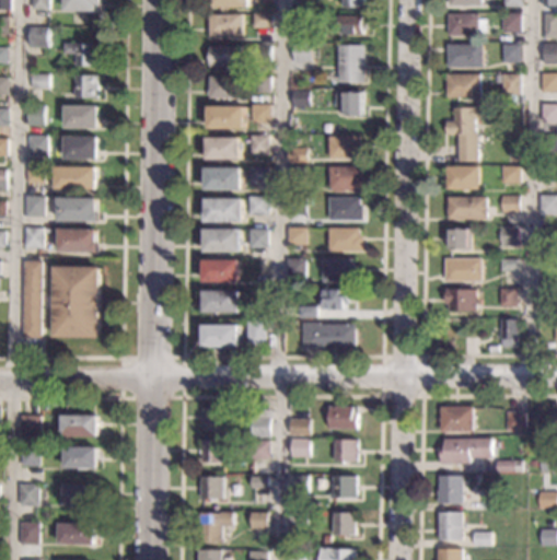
[(0,10),(9,10),(8,0),(0,0),(0,10)]
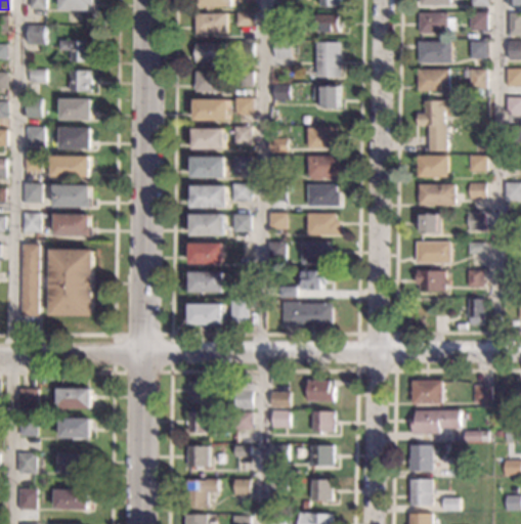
[(44,0),(44,9),(27,9),(27,0),(44,0)]
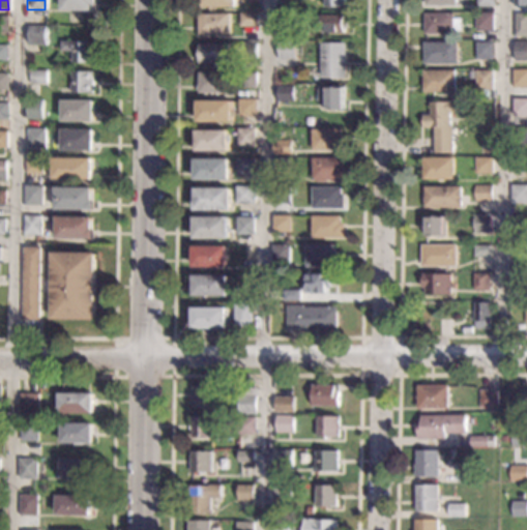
[(92,0),(92,10),(58,10),(58,0),(92,0)]
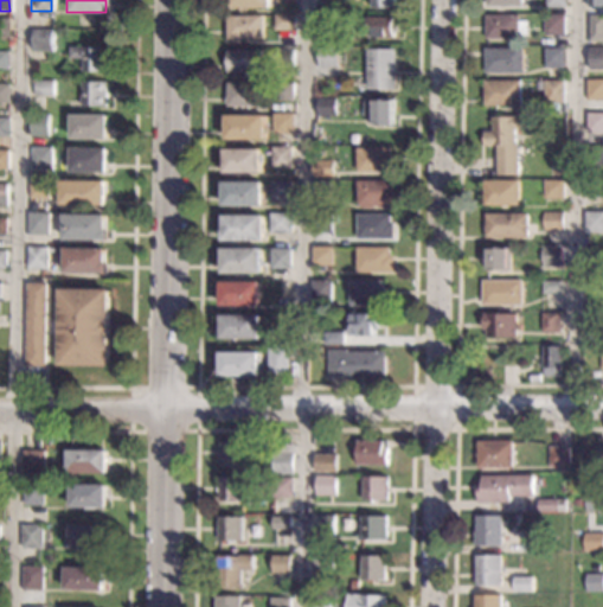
[(257,39),(223,39),(222,16),(257,16),(257,39)]
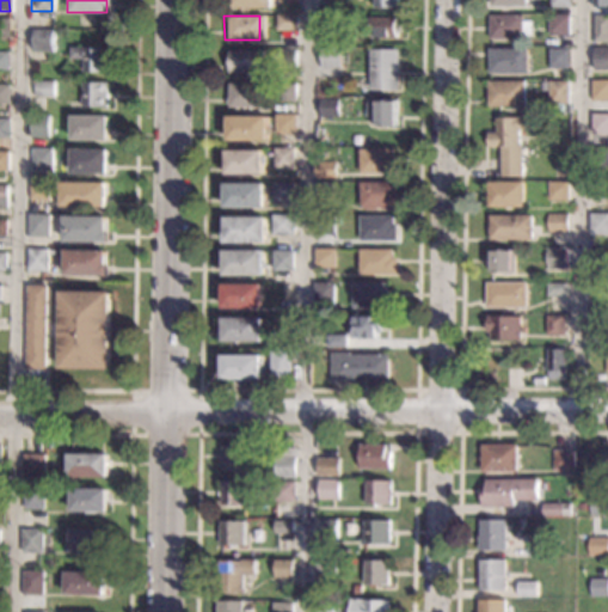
[(336,29),(318,29),(318,16),(336,16),(336,29)]
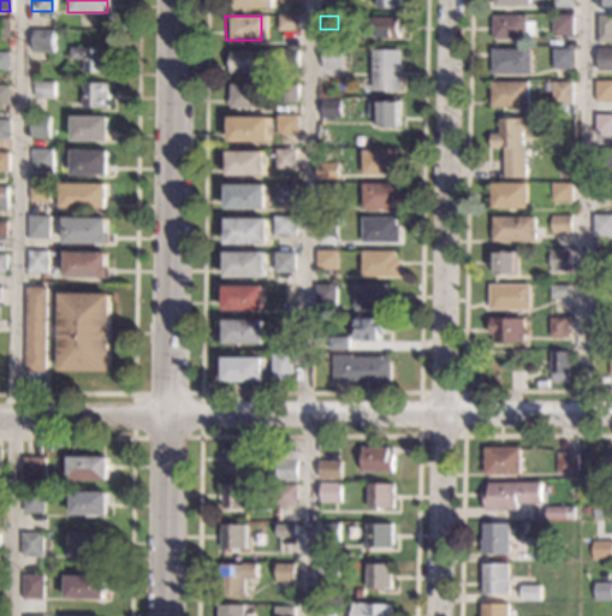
[(523,23),(532,23),(532,35),(524,35),(524,40),(491,40),(491,16),(523,16),(523,23)]
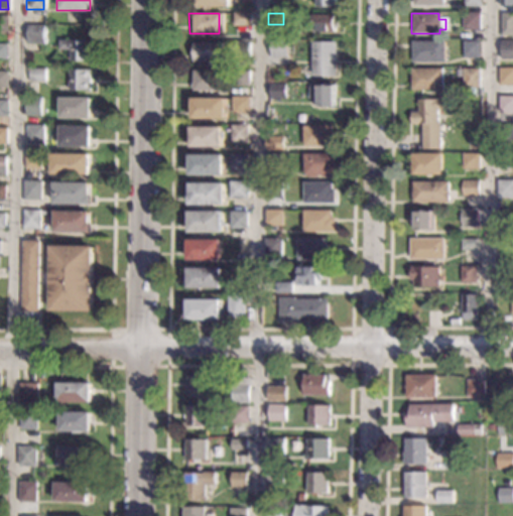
[(479,29),(462,29),(462,13),(479,13),(479,29)]
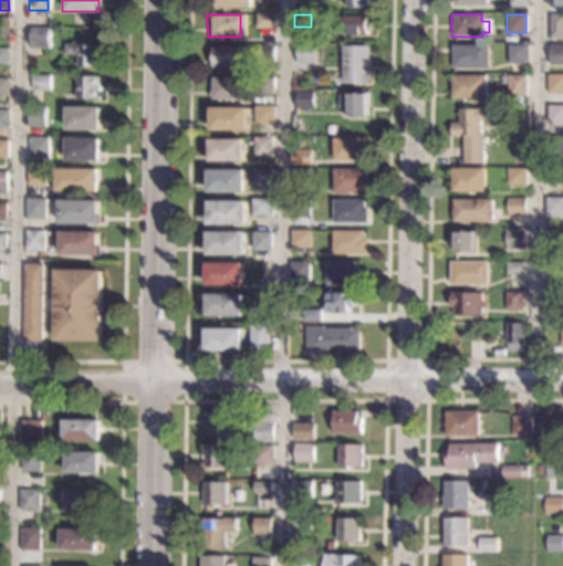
[(562,39),(548,39),(548,16),(548,14),(562,14),(562,39)]
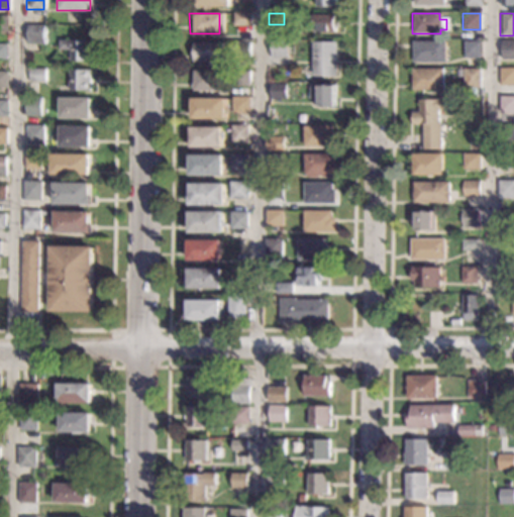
[(333,19),(336,19),(336,25),(333,25),(333,31),(310,31),(309,14),(333,14),(333,19)]
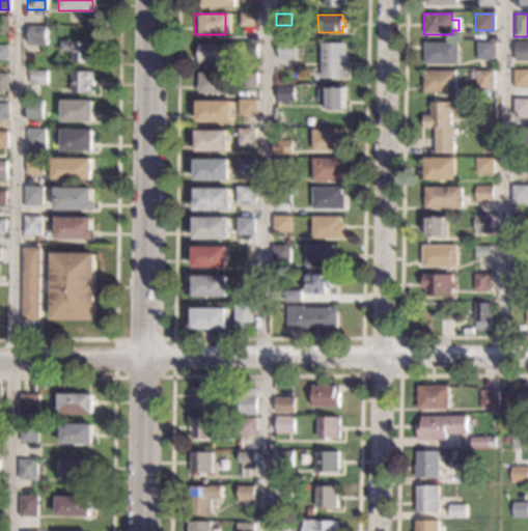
[(44,27),(44,46),(26,46),(26,26),(44,27)]
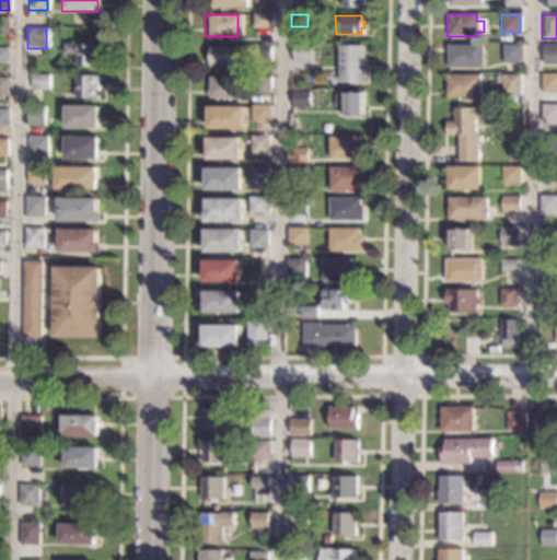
[(95,66),(73,66),(73,54),(62,54),(62,44),(95,44),(95,66)]
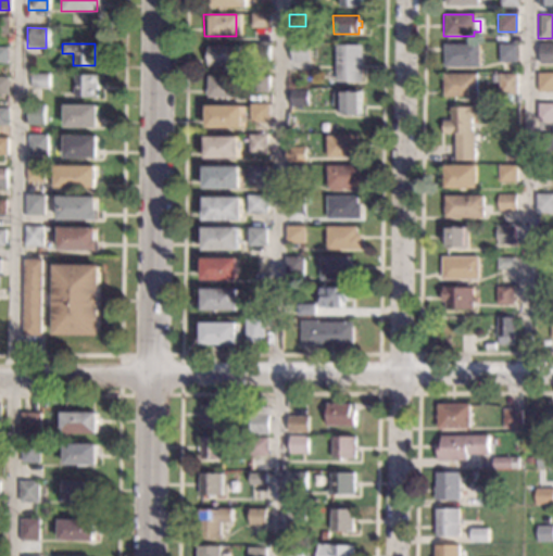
[(236,67),(226,67),(226,71),(221,71),(221,67),(205,67),(205,64),(202,64),(202,48),(204,48),(204,46),(236,45),(236,67)]
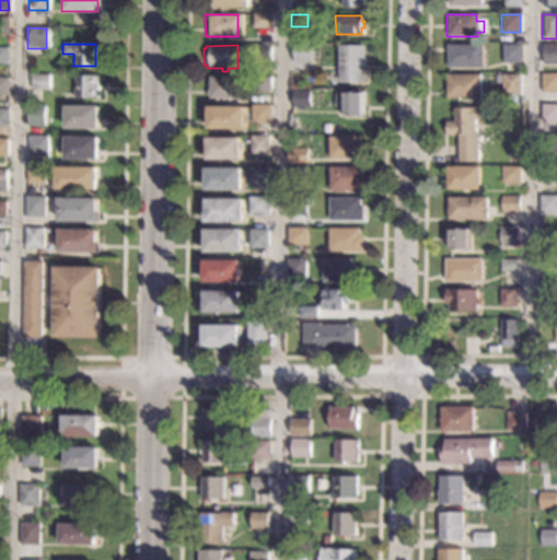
[(480,68),(447,68),(447,45),(480,45),(480,68)]
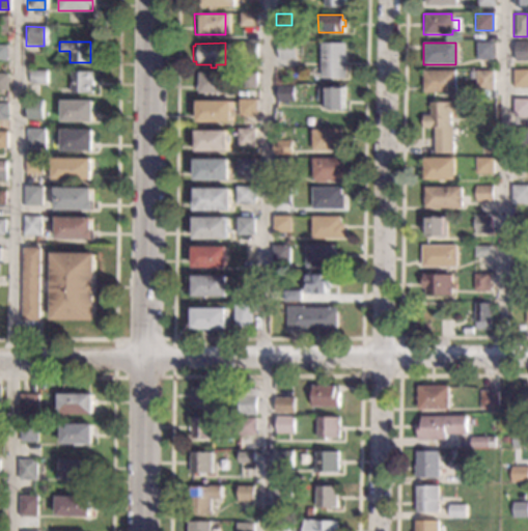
[(492,44),(492,59),(474,59),(474,43),(492,44)]
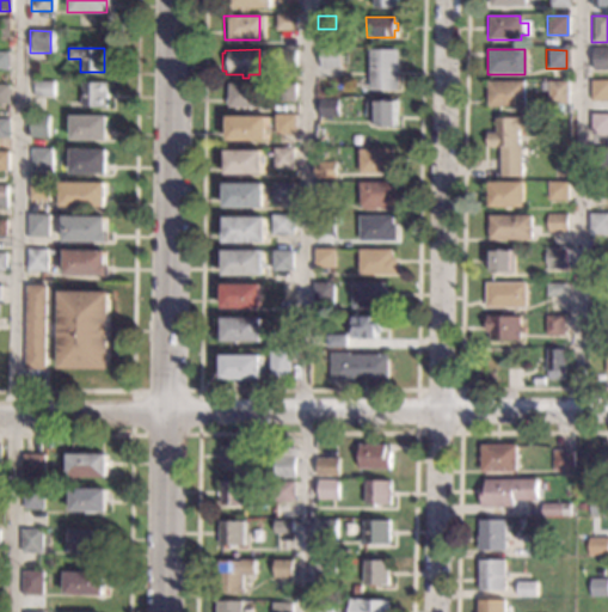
[(607,71),(591,71),(590,49),(607,49),(607,71)]
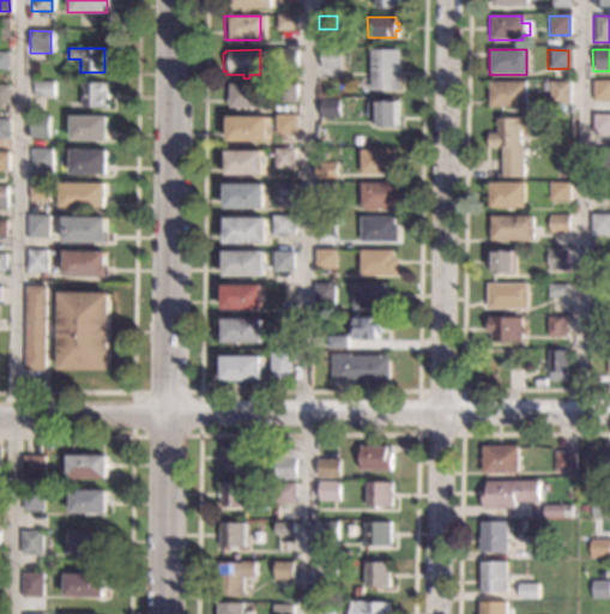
[(398,90),(369,91),(369,78),(366,78),(366,73),(369,73),(369,50),(398,50),(398,90)]
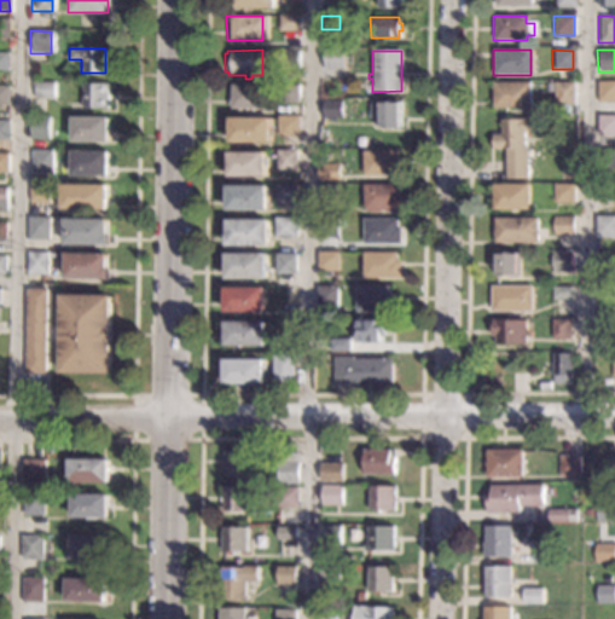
[(614,102),(596,102),(596,80),(614,80),(614,102)]
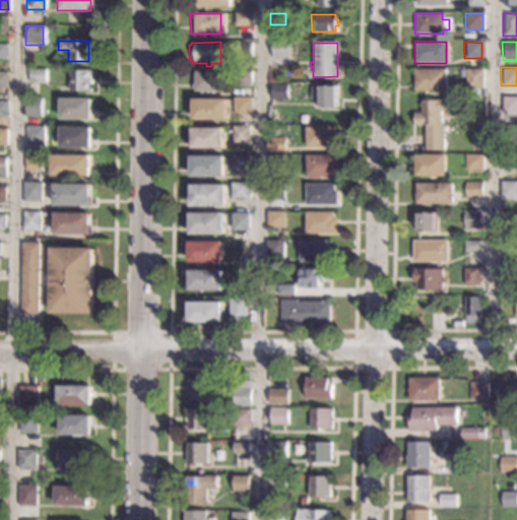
[(481,88),(464,88),(464,69),(481,69),(481,88)]
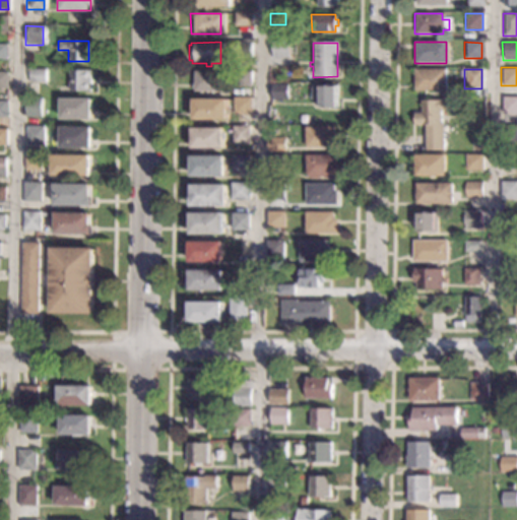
[(43,70),(43,81),(25,81),(25,70),(43,70)]
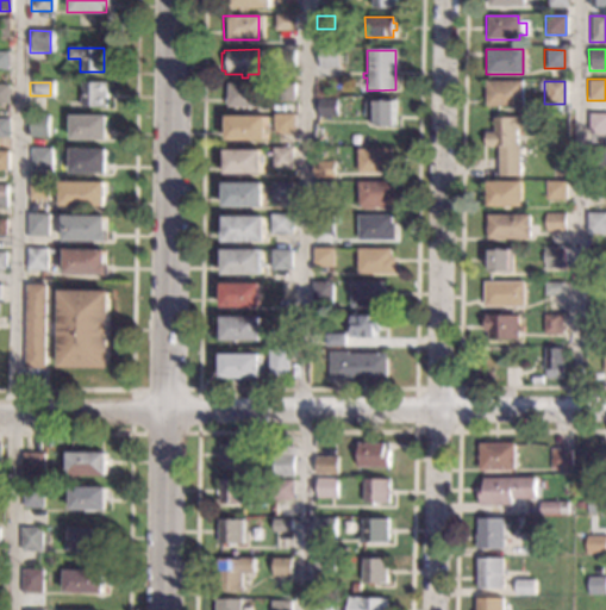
[(104,107),(79,107),(79,82),(104,82),(104,107)]
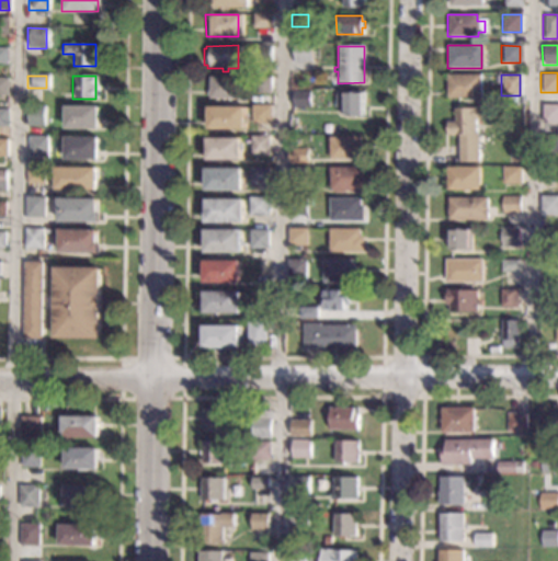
[(479,98),(446,98),(446,76),(479,76),(479,98)]
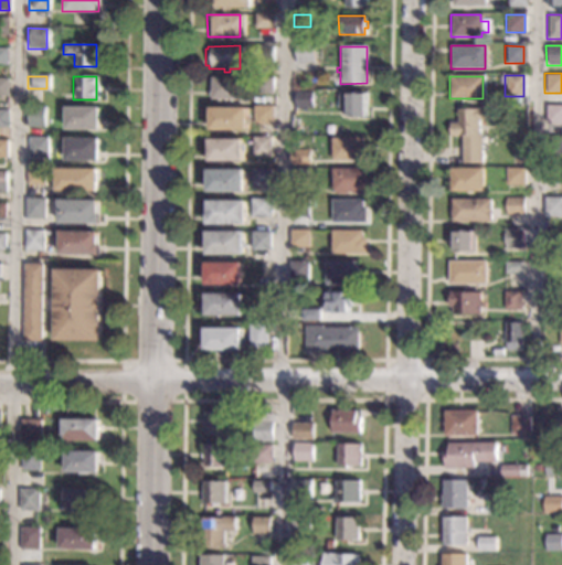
[(241,99),(208,99),(208,77),(241,77),(241,99)]
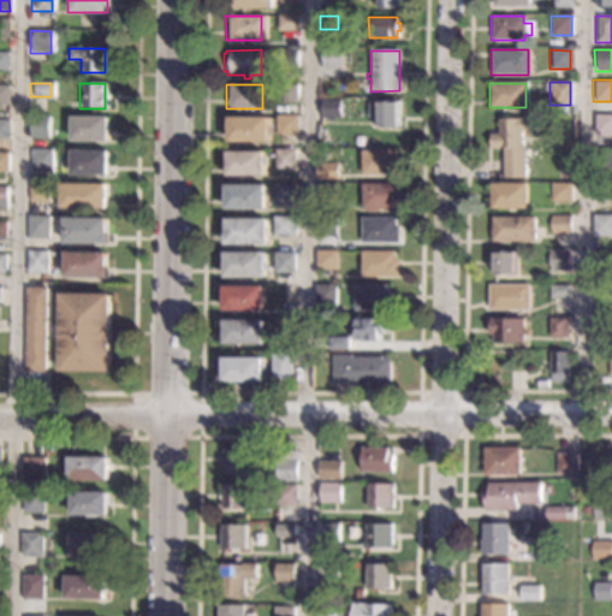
[(295,102),(274,102),(274,86),(274,84),(295,84),(295,102)]
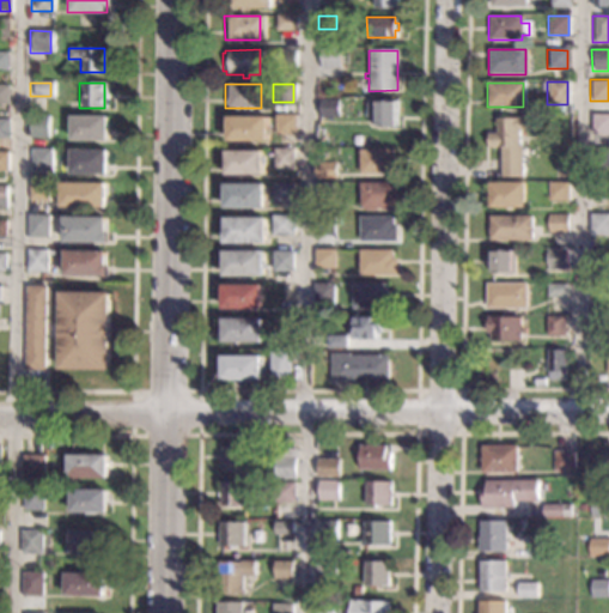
[(335,119),(317,119),(317,99),(335,99),(335,119)]
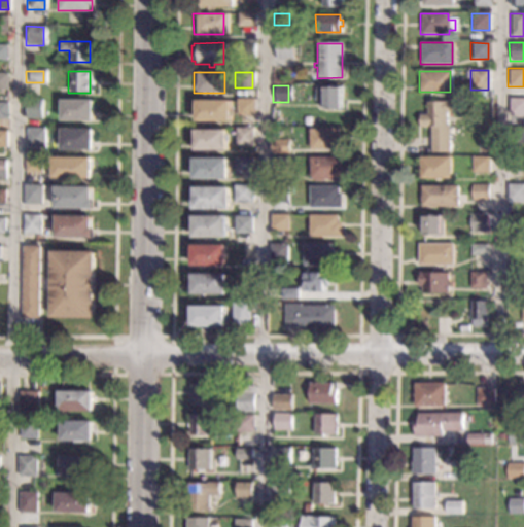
[(340,109),(323,110),(323,107),(317,107),(317,101),(316,101),(315,89),(340,89),(340,109)]
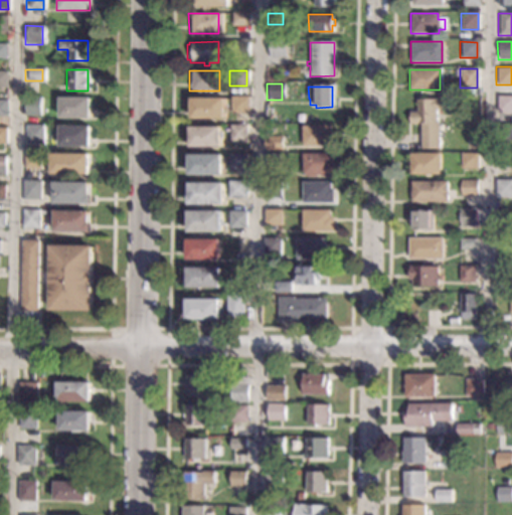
[(40,113),(23,113),(23,96),(40,96),(40,113)]
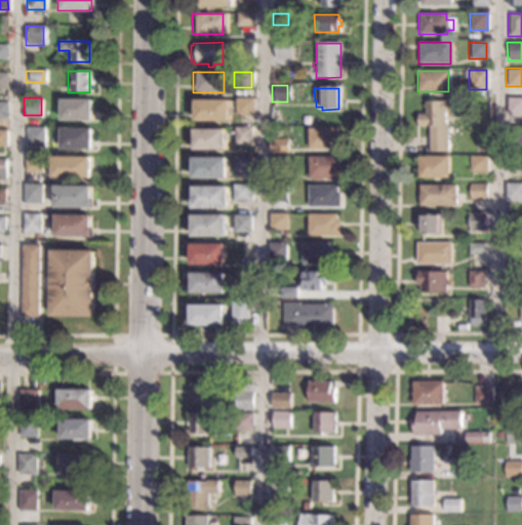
[(251,116),(233,116),(233,98),(251,98),(251,116)]
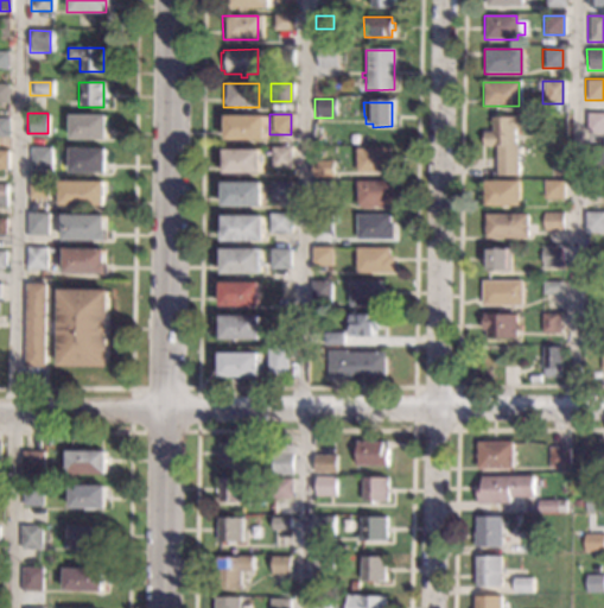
[(603,134),(585,134),(585,114),(603,114),(603,134)]
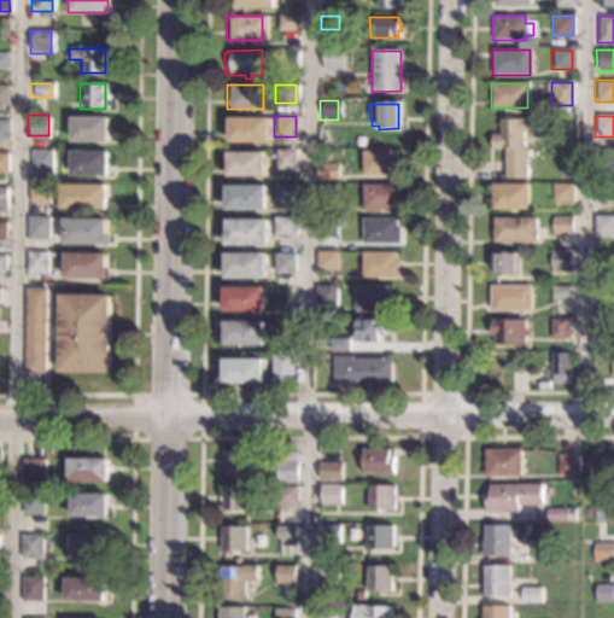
[(105,141),(69,141),(69,118),(105,117),(105,141)]
